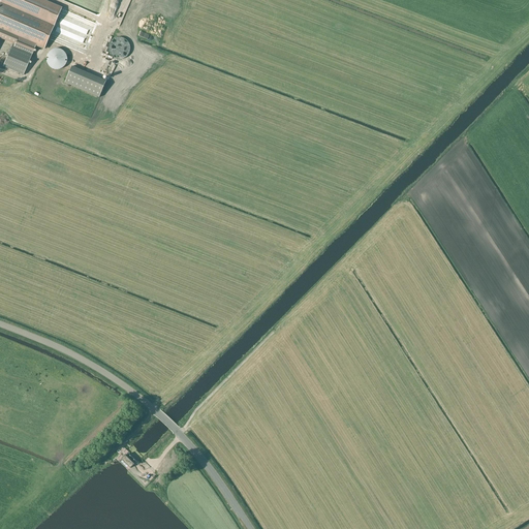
[(23,75),(35,47),(44,50),(62,8),(43,0),(0,0),(0,2),(0,39),(14,45),(13,48),(11,47),(3,67),(10,70),(23,75)]
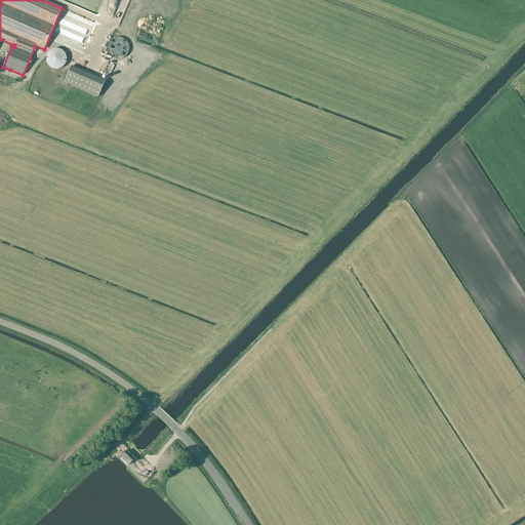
[(93,0),(118,9),(119,4),(108,0),(93,0)]
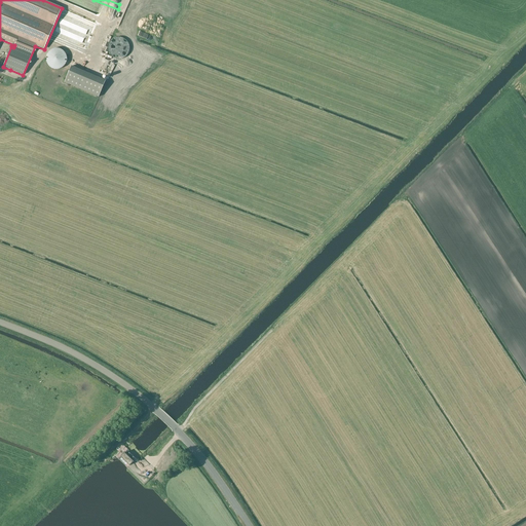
[(98,16),(100,10),(88,7),(87,13),(98,16)]
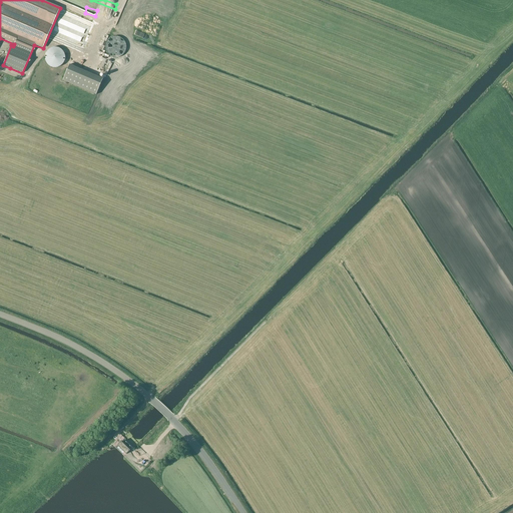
[(95,30),(96,26),(76,19),(73,28),(105,39),(106,34),(95,30)]
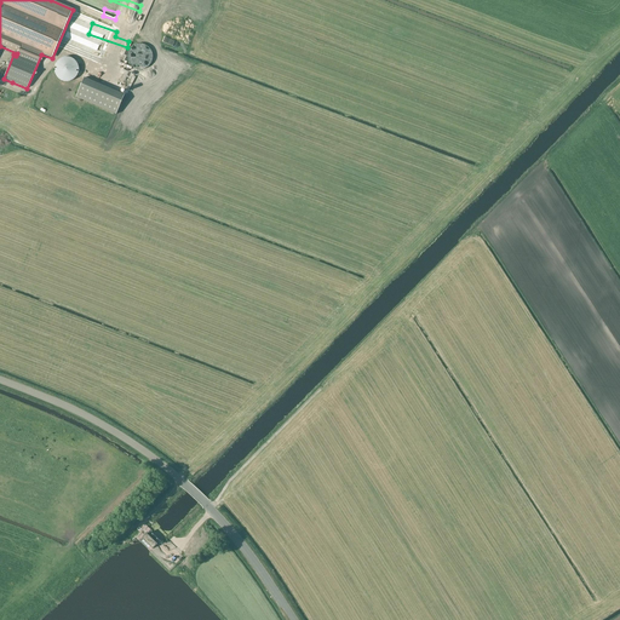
[(65,82),(67,82),(68,82),(69,81),(70,81),(73,81),(74,80),(75,79),(76,78),(78,76),(78,75),(79,73),(79,72),(79,69),(79,68),(79,67),(78,65),(78,64),(76,63),(76,62),(75,61),(74,59),(73,59),(72,58),(69,58),(68,57),(65,57),(64,58),(63,58),(61,59),(59,59),(58,61),(57,62),(57,63),(56,64),(56,65),(55,67),(55,68),(55,69),(55,72),(55,73),(56,75),(56,76),(57,78),(58,79),(59,80),(61,81),(63,81),(64,81),(65,82)]
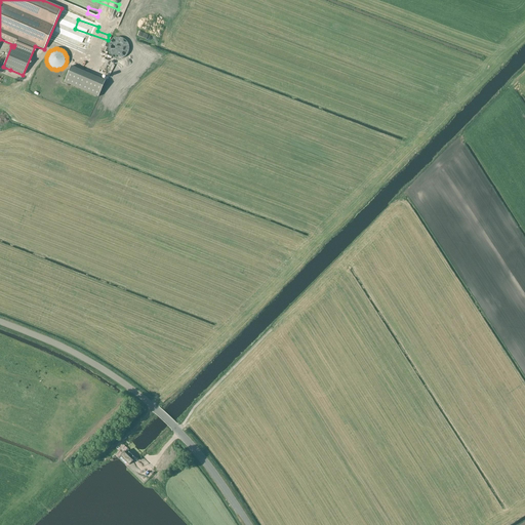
[(72,66),(65,83),(98,97),(106,81),(72,66)]
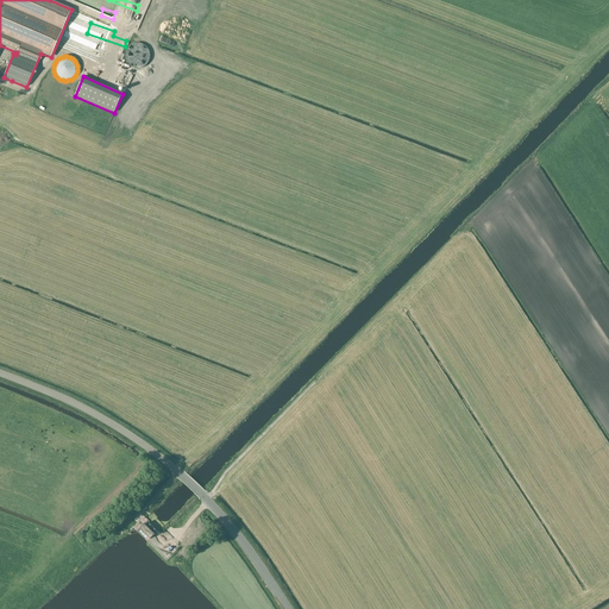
[(150,539),(155,534),(144,525),(139,529),(150,539)]
